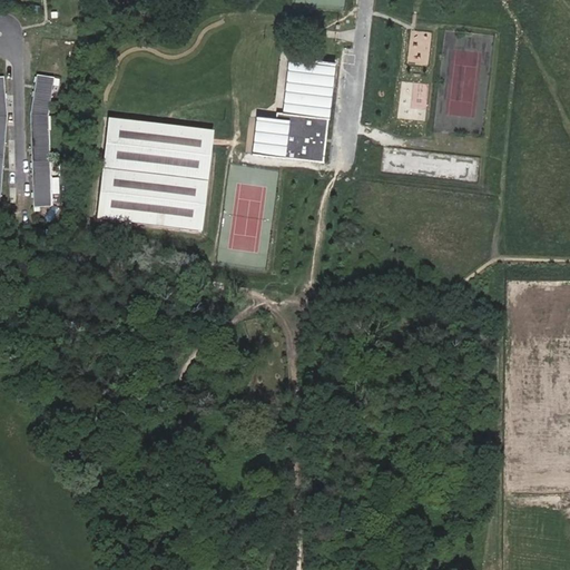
[(323,163),(334,62),(288,58),(282,114),(276,118),(261,117),(256,155),(323,163)]
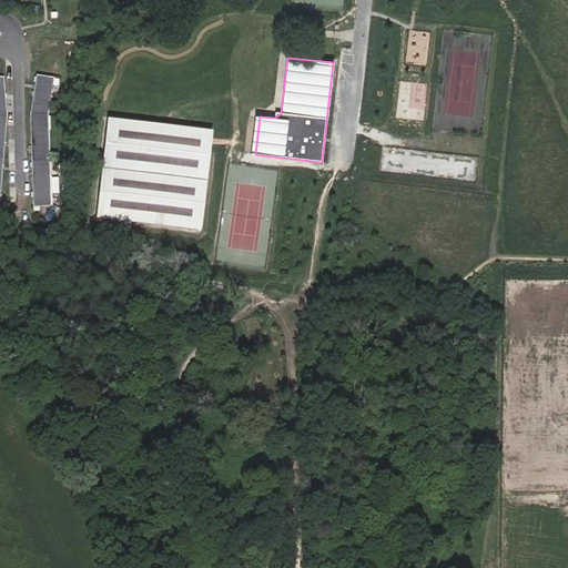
[(47,115),(53,79),(36,75),(30,114),(47,115)]
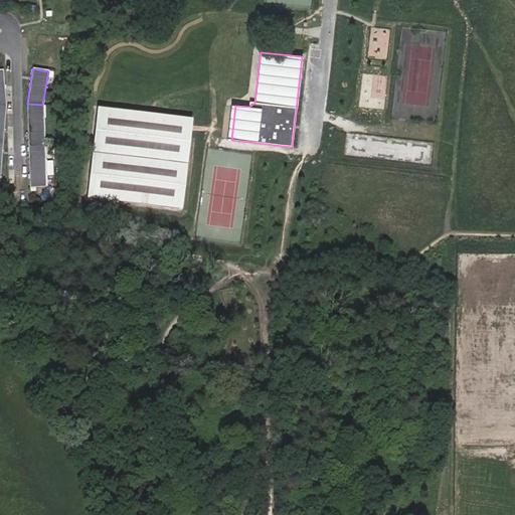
[(43,144),(42,105),(27,104),(28,145),(43,144)]
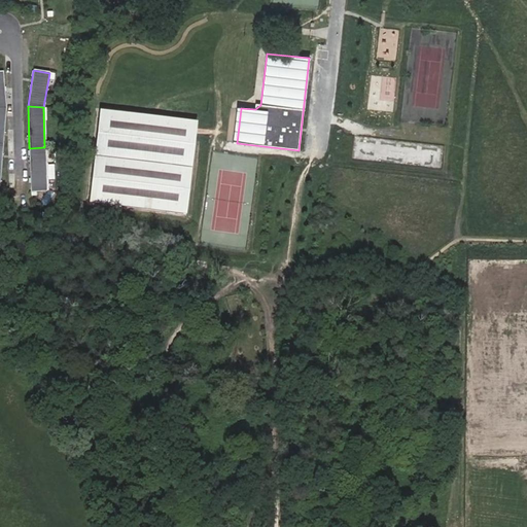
[(237,143),(241,108),(236,107),(232,142),(237,143)]
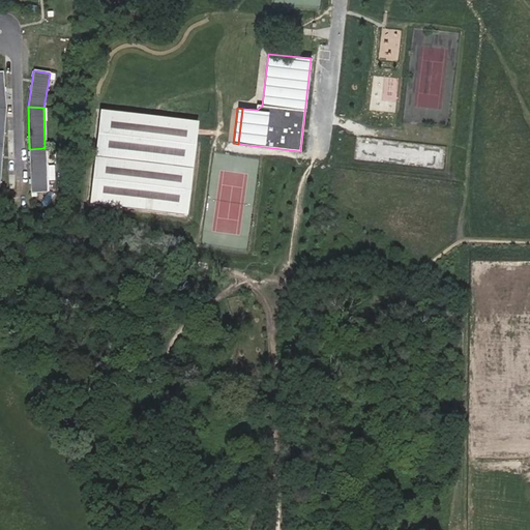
[(186,215),(198,122),(99,112),(89,204),(186,215)]
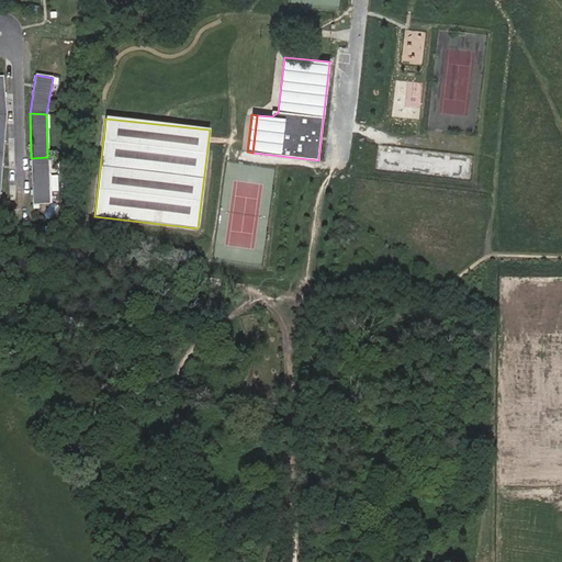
[(49,204),(47,157),(31,158),(32,205),(49,204)]
